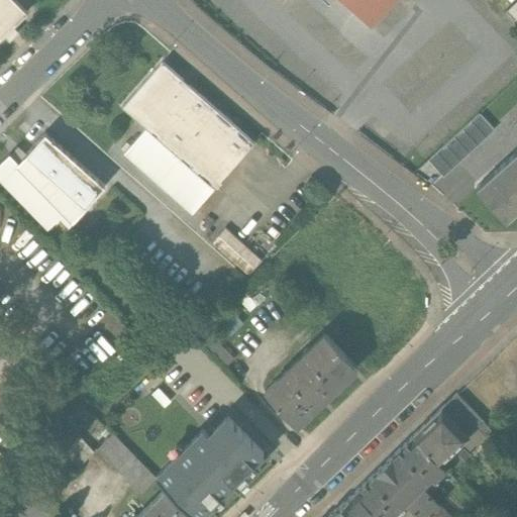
[(13,0),(0,0),(0,39),(27,14),(13,0)]
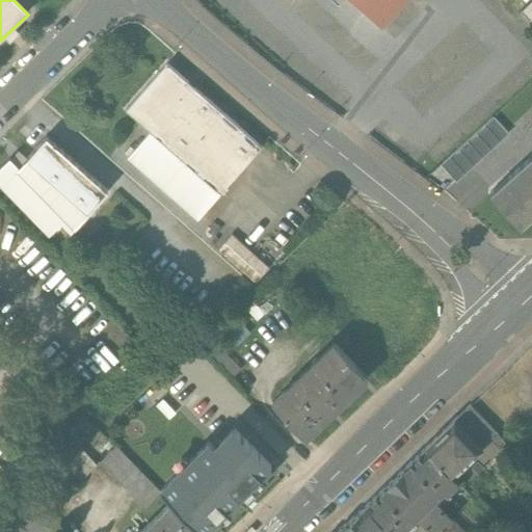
[(350,0),(379,27),(405,0),(350,0)]
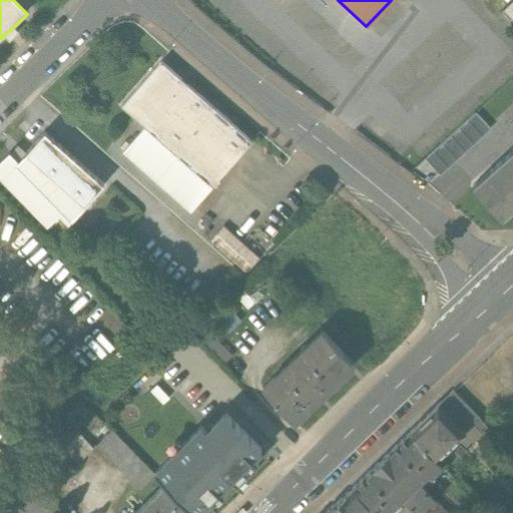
[(251,142),(160,62),(120,107),(144,128),(123,152),(191,212),(251,142)]
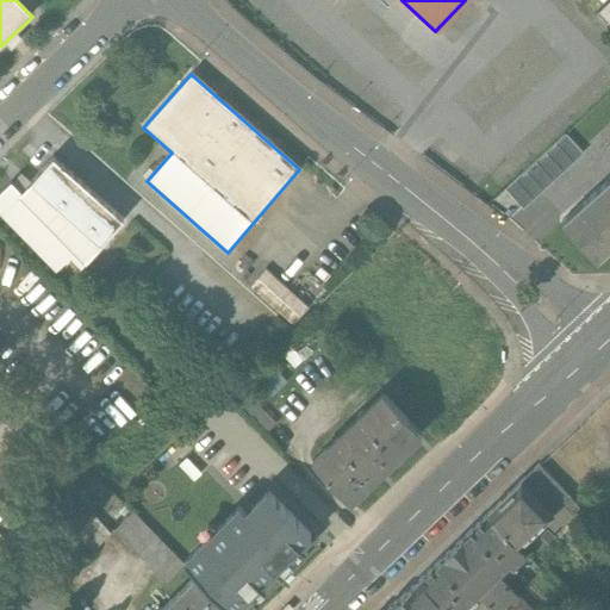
[(565,135),(505,191),(523,210),(583,155),(565,135)]
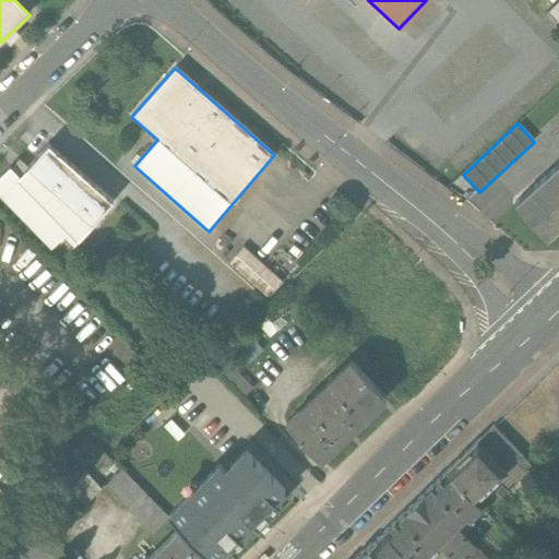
[(114,202),(48,145),(20,178),(10,168),(0,178),(0,197),(51,249),(63,237),(73,247),(114,202)]
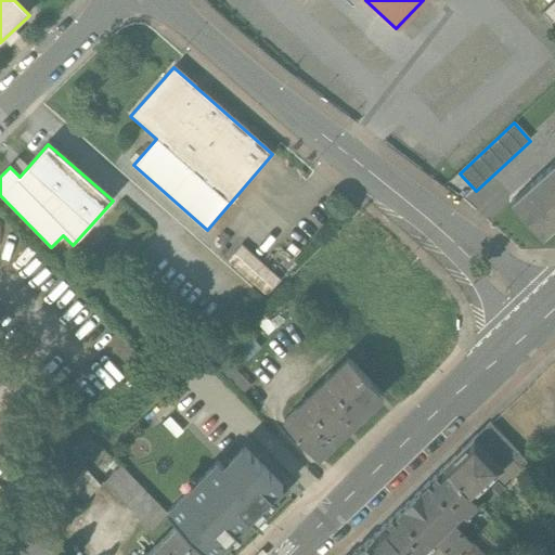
[(554,164),(512,202),(542,237),(554,226),(554,164)]
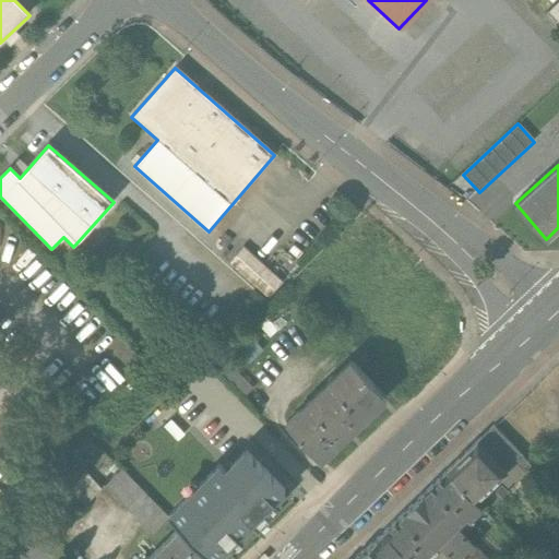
[(352,361),(287,424),(320,460),(384,399),(352,361)]
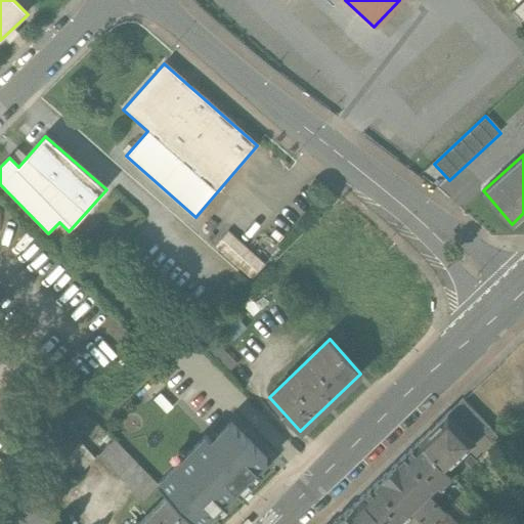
[(498,437),(464,399),(446,416),(474,443),(483,434),(492,443),(498,437)]
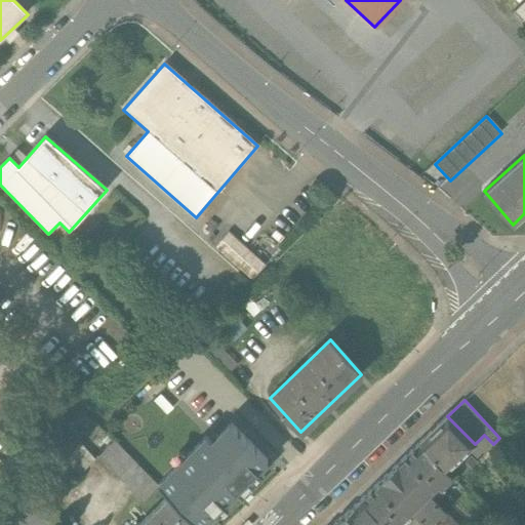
[(447,416),(419,443),(446,471),(475,444),(447,416)]
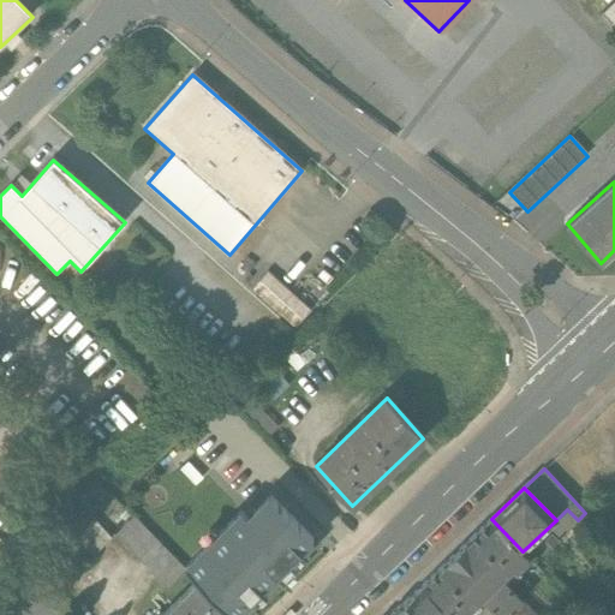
[(185,569),(198,583),(231,614),(238,614),(314,541),(270,497),(248,520),(242,513),(185,569)]
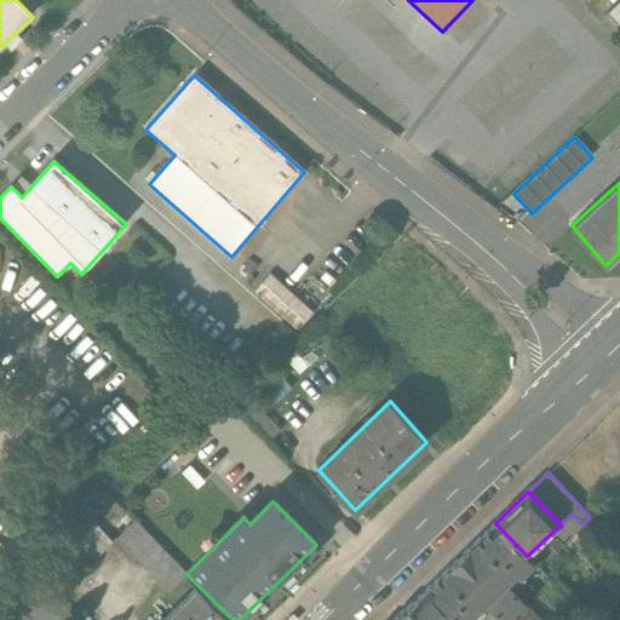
[(495,523),(460,557),(516,616),(527,607),(505,585),(517,573),(520,577),(533,563),(527,556),(495,523)]
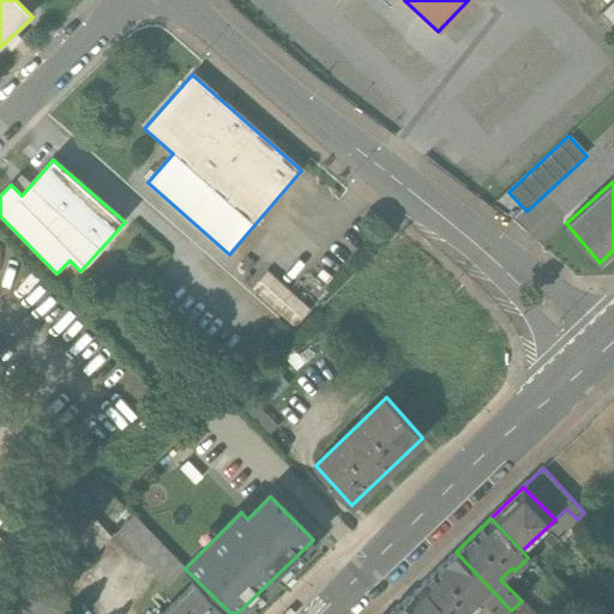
[(507,613),(511,611),(456,552),(421,585),(449,613),(469,613),(471,612),(469,609),(481,597),(497,613),(507,613)]
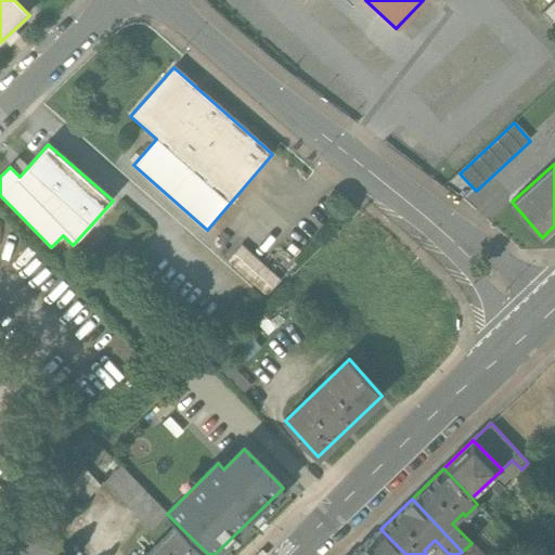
[(208,554),(179,526),(149,554),(208,554)]
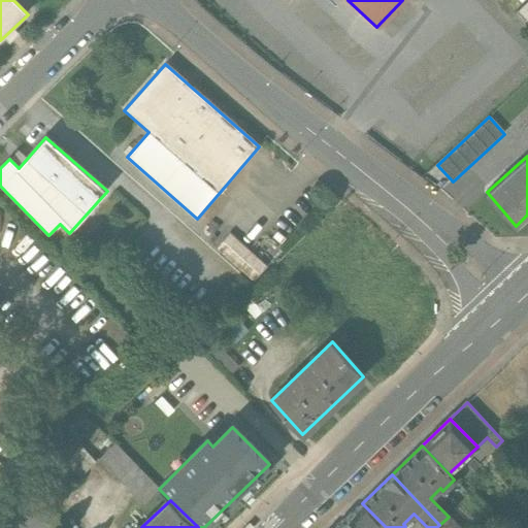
[(386,527),(362,503),(335,527),(386,527)]
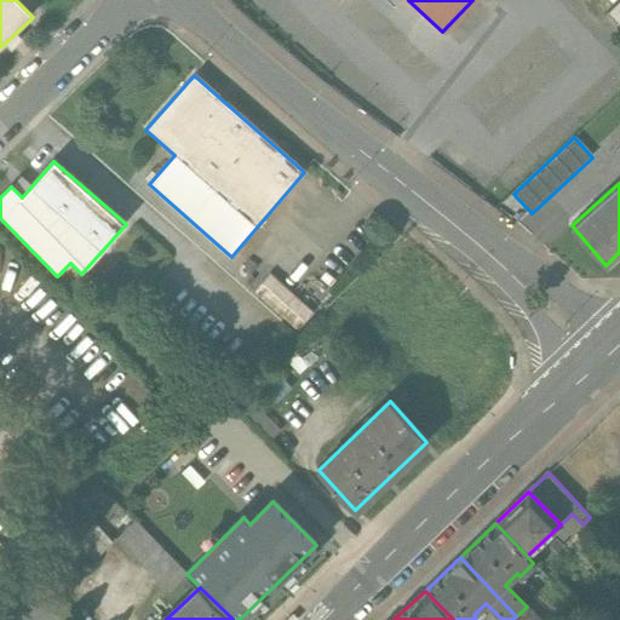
[(539,619),(527,607),(516,616),(520,619),(539,619)]
